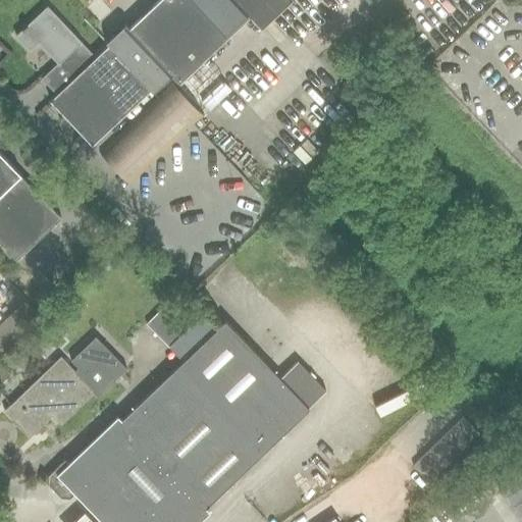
[(169,73),(177,83),(249,15),(261,28),(290,0),(375,0),(376,1),(377,0),(156,0),(127,27),(123,23),(105,42),(108,45),(150,90),(152,91),(169,73)]
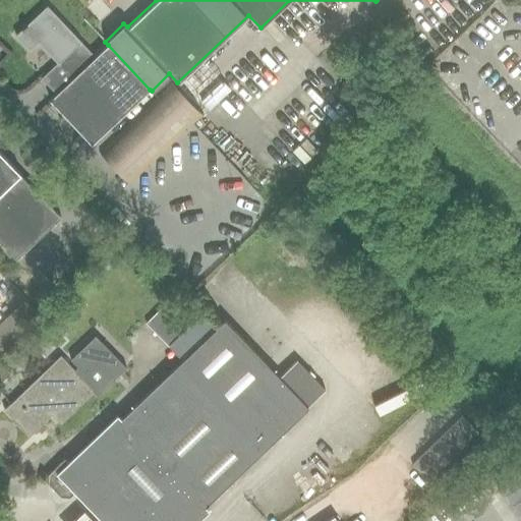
[(150,90),(108,45),(94,58),(46,7),(16,37),(30,50),(39,42),(57,61),(40,77),(55,94),(48,101),(91,146),(150,90)]
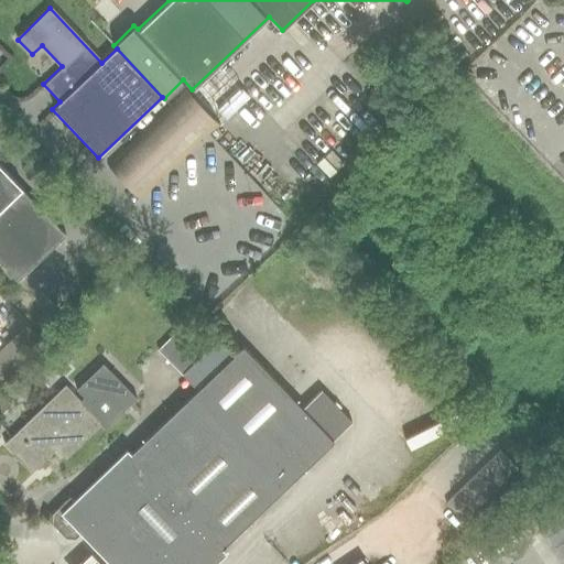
[(225,119),(248,97),(239,87),(216,109),(225,119)]
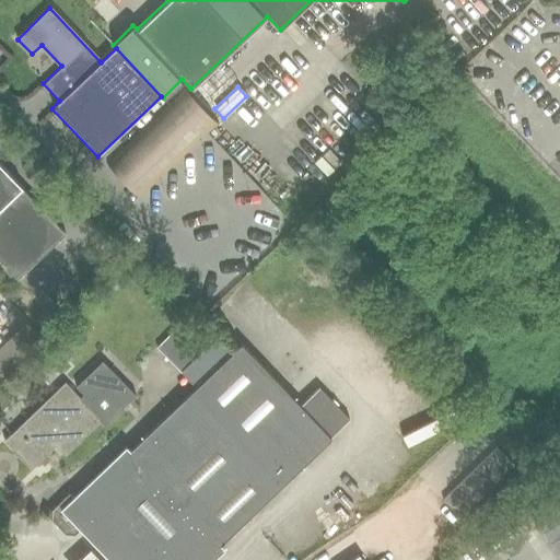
[(139,199),(218,126),(184,90),(105,163),(139,199)]
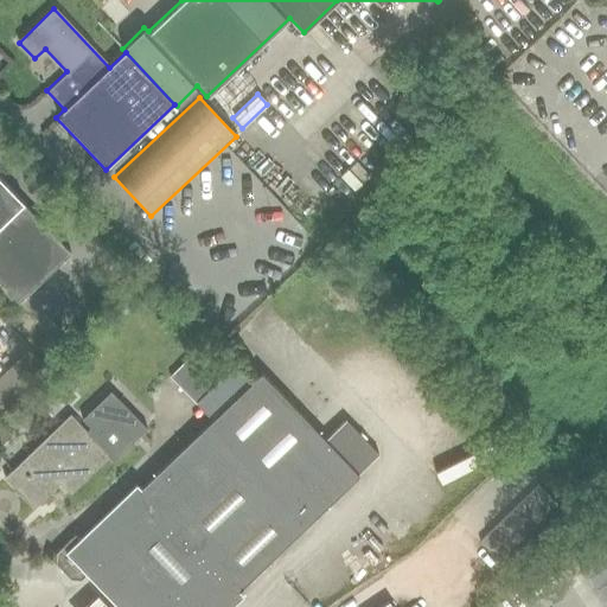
[(0,288),(16,305),(70,253),(23,203),(0,179),(0,288)]
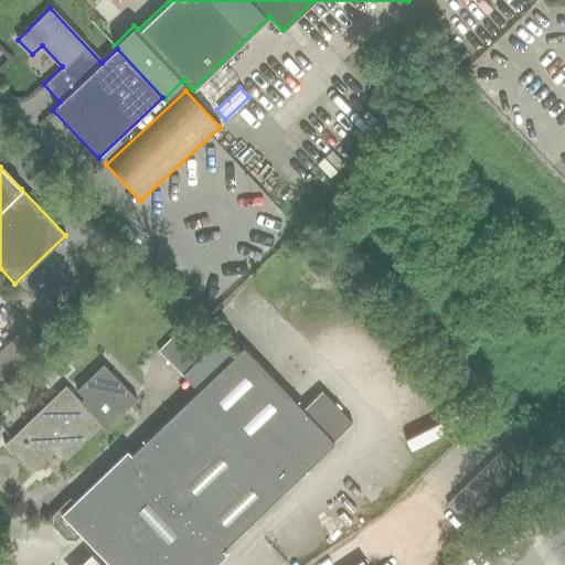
[(196,388),(233,353),(219,339),(199,359),(173,333),(157,349),(196,388)]
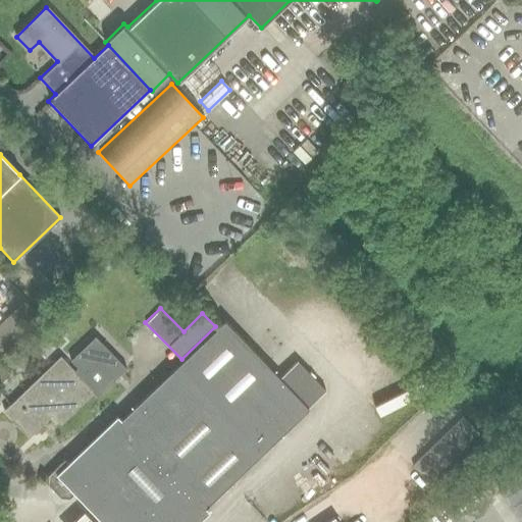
[(116,416),(67,463),(63,459),(47,475),(47,484),(59,498),(68,498),(74,492),(103,521),(198,521),(208,513),(204,509),(309,408),(223,320),(120,420),(116,416)]
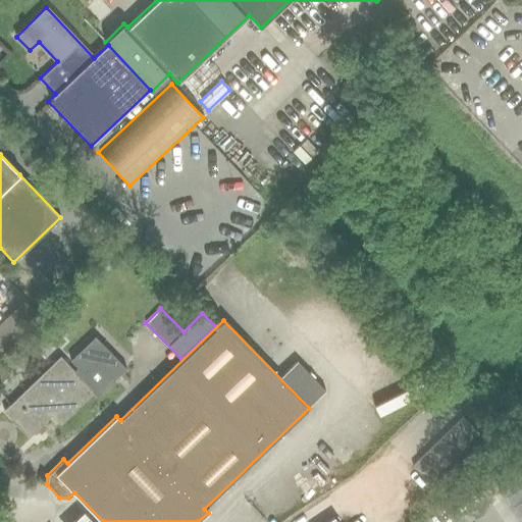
[(66,419),(93,394),(97,398),(126,369),(95,336),(69,361),(76,368),(73,371),(60,357),(3,412),(29,437),(57,410),(66,419)]
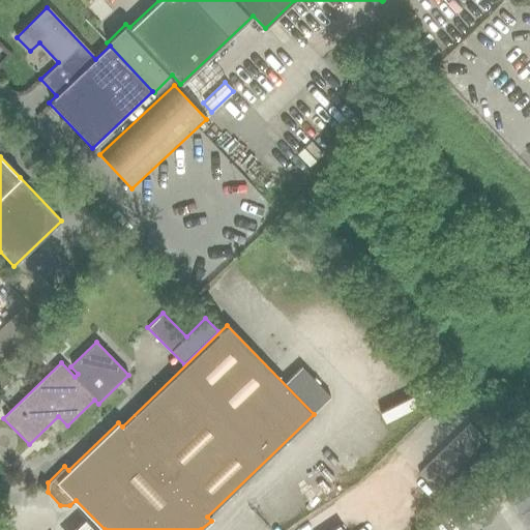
[(471,423),(463,432),(478,448),(487,440),(471,423)]
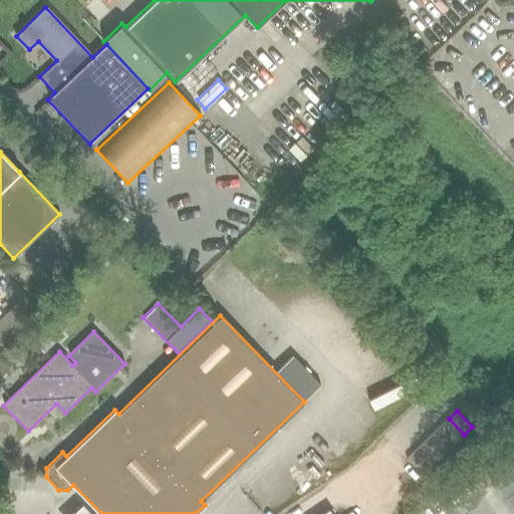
[(449,419),(440,427),(455,443),(464,435),(449,419)]
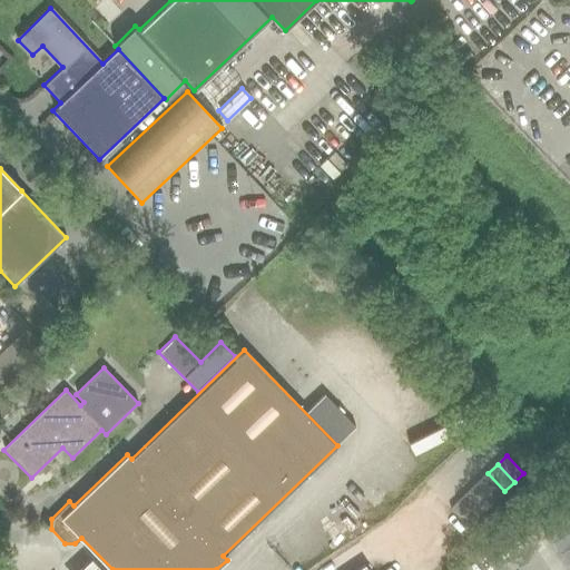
[(488,473),(479,482),(495,500),(504,491),(488,473)]
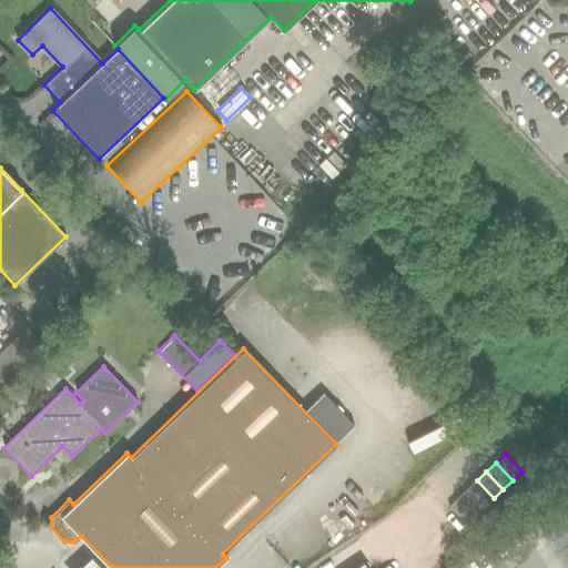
[(477,480),(468,489),(485,507),(494,498),(477,480)]
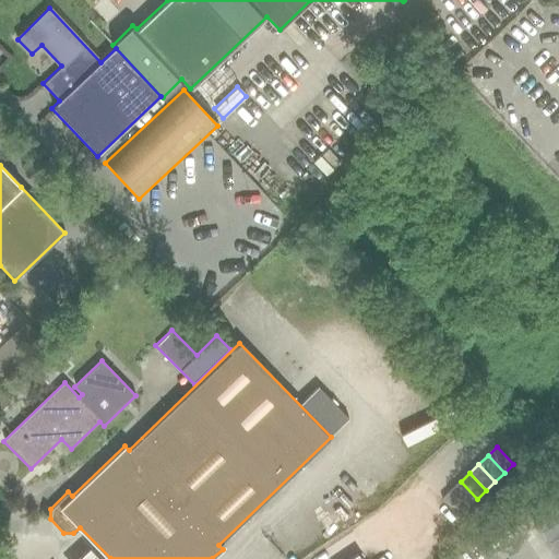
[(461,482),(452,490),(468,508),(477,499),(461,482)]
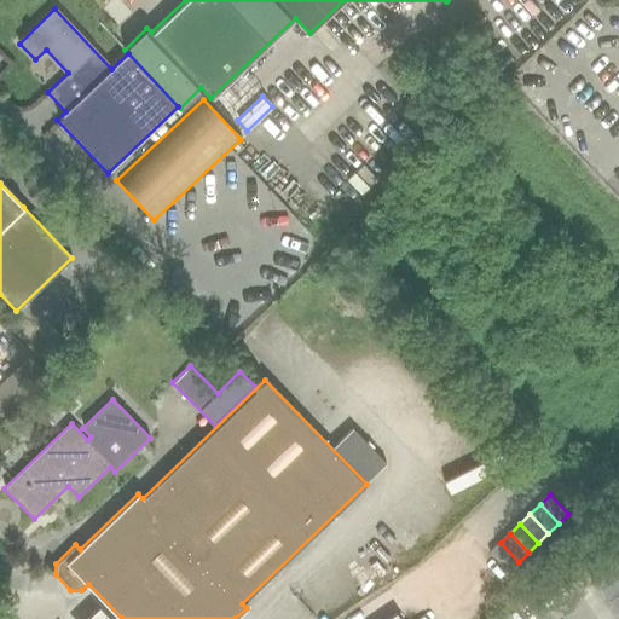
[(501,543),(490,553),(508,572),(519,562),(501,543)]
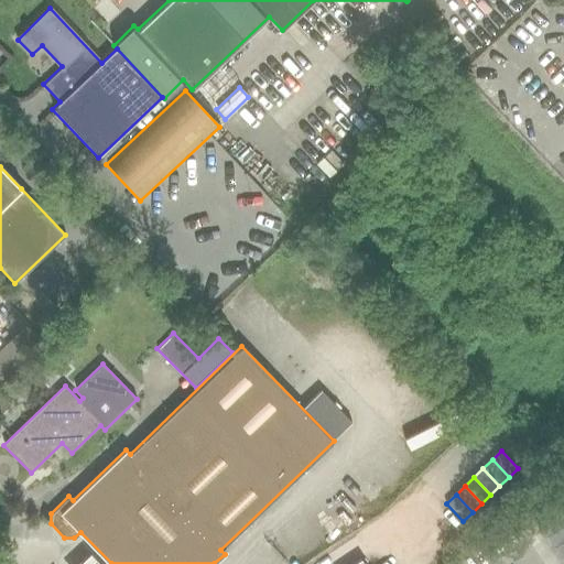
[(550,502),(531,518),(539,528),(559,512),(550,502)]
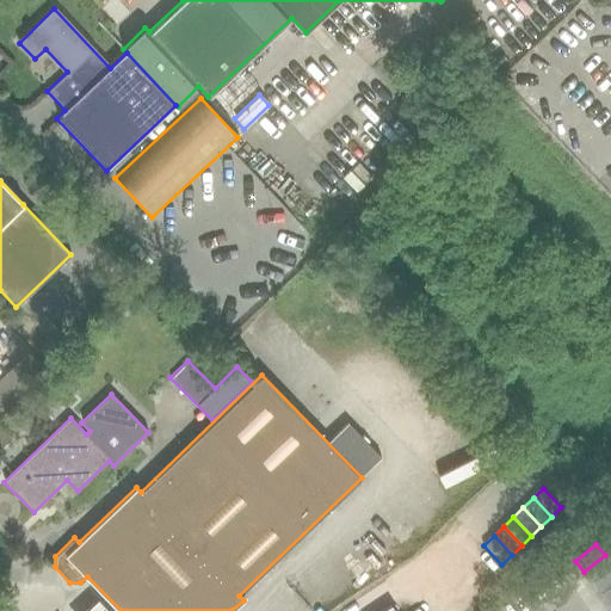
[(610,562),(605,555),(584,572),(593,582),(610,567),(610,562)]
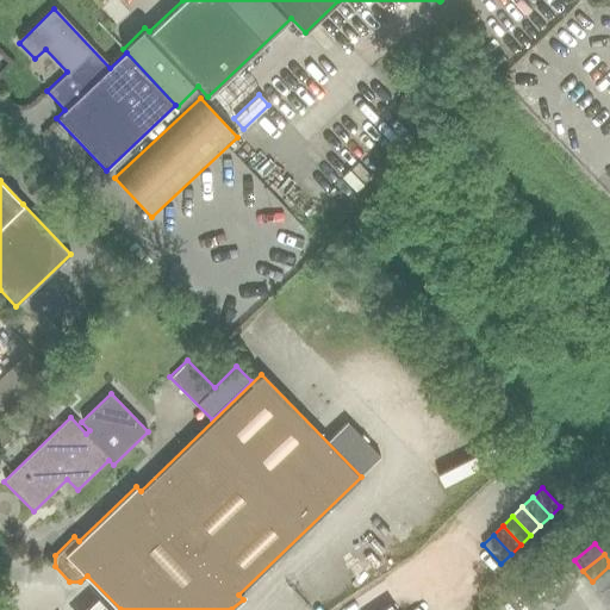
[(601,593),(609,586),(609,568),(592,582),(601,593)]
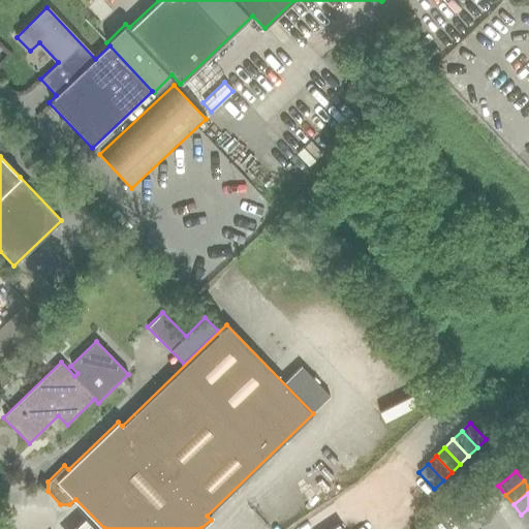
[(70,528),(102,528),(88,512),(70,528)]
